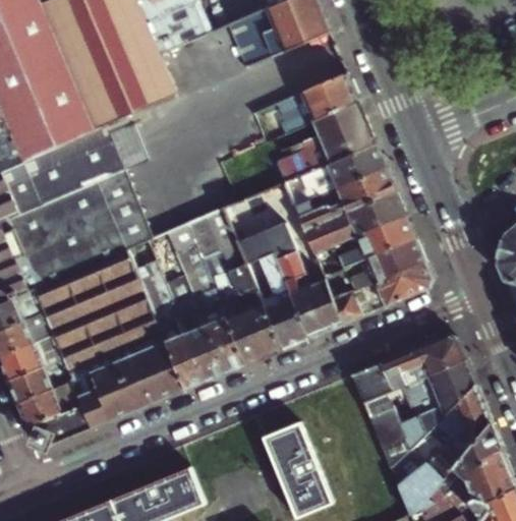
[(106,126),(176,95),(159,53),(206,33),(191,0),(43,0),(36,3),(34,0),(0,0),(0,108),(18,153),(22,161),(106,126)]
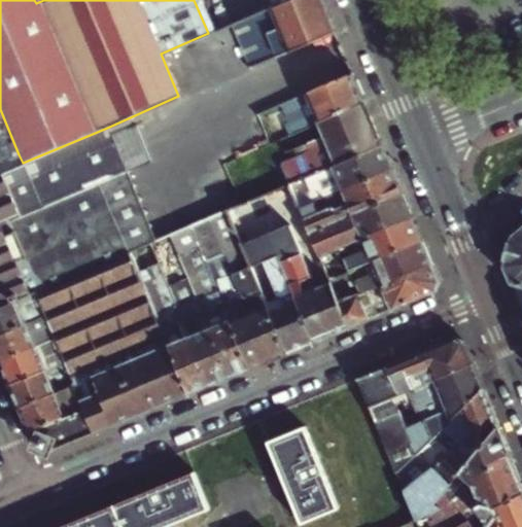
[(286,49),(332,30),(318,0),(285,0),(208,33),(161,54),(178,96),(201,85),(193,65),(267,32),(265,29),(266,26),(265,23),(270,21),(276,36),(280,34),(286,49)]
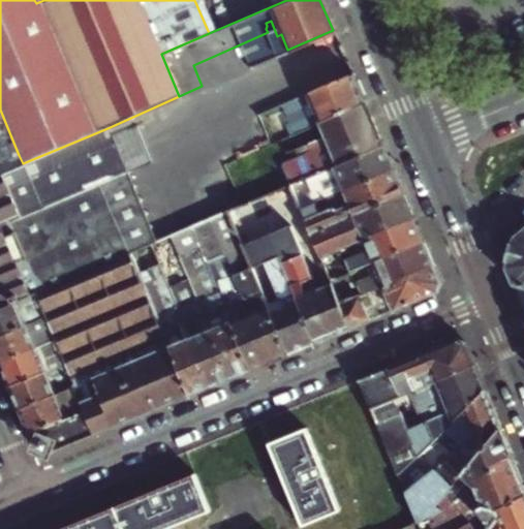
[(239,156),(269,143),(316,122),(362,102),(350,73),(217,131),(225,151),(239,156)]
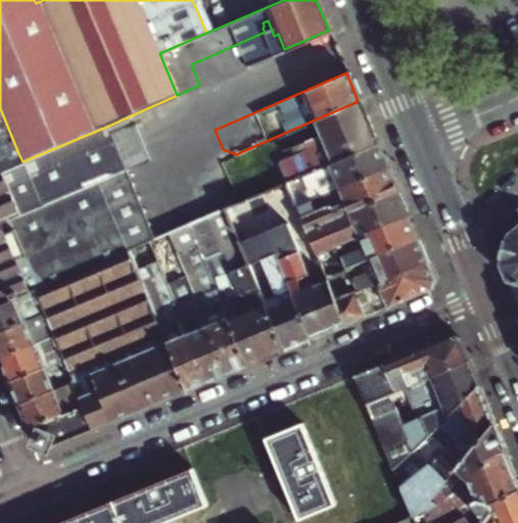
[(313,121),(319,134),(364,114),(358,101),(313,121)]
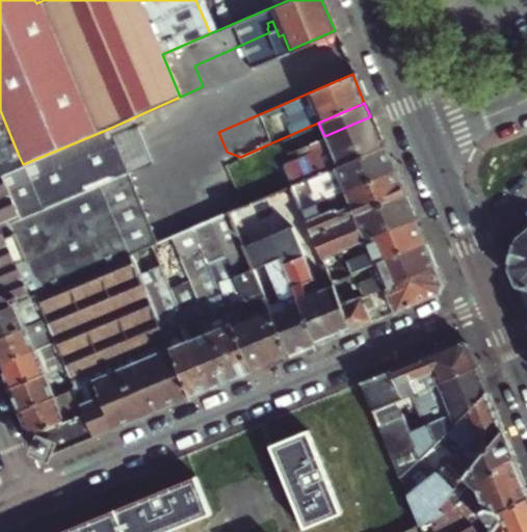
[(19,156),(0,110),(0,174),(23,164),(19,156)]
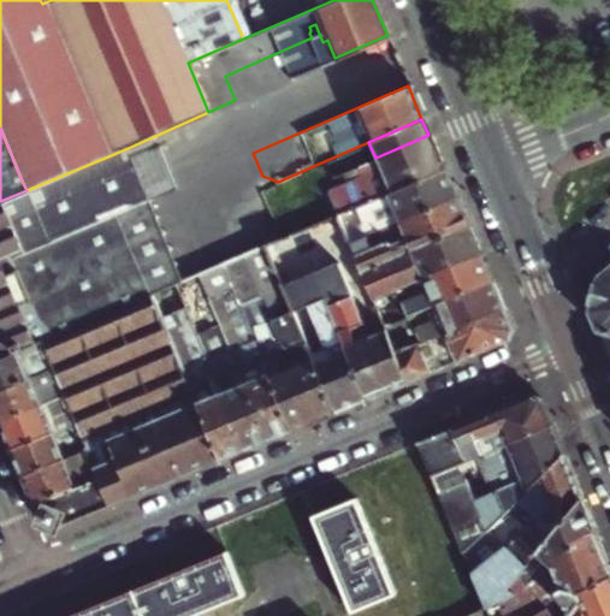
[(329,201),(335,215),(443,169),(428,135),(375,158),(354,167),(362,188),(329,201)]
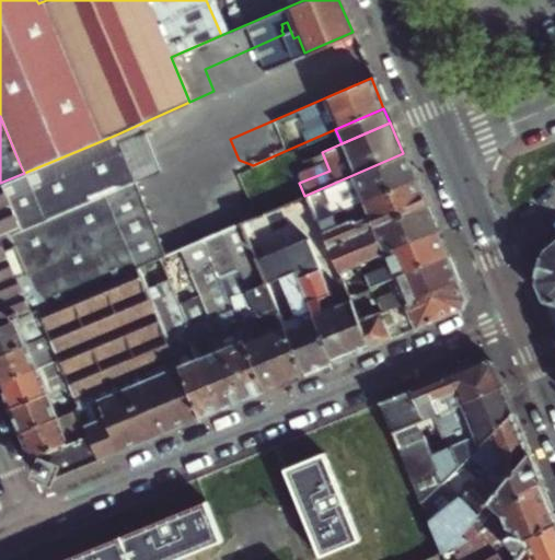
[(105,194),(134,181),(114,136),(24,173),(43,220),(105,194)]
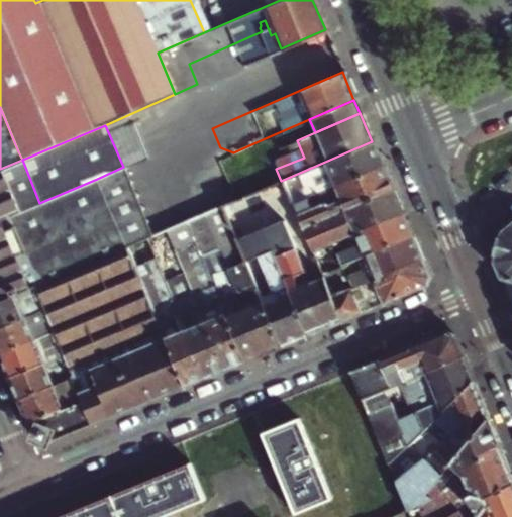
[(332,187),(359,176),(382,166),(372,141),(281,181),(286,195),(328,177),(332,187)]
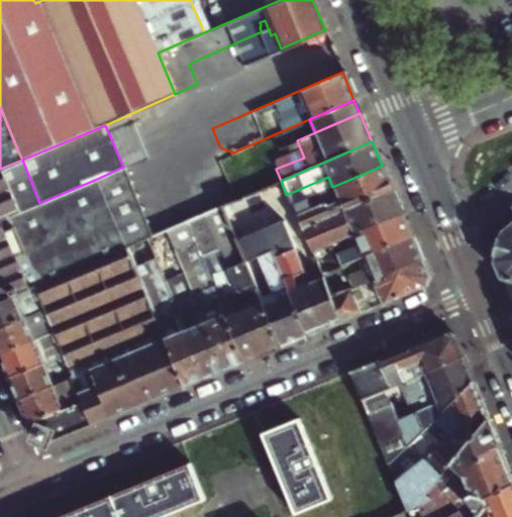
[(42,283),(28,269),(6,217),(39,203),(22,160),(0,169),(0,301),(32,287),(42,283)]
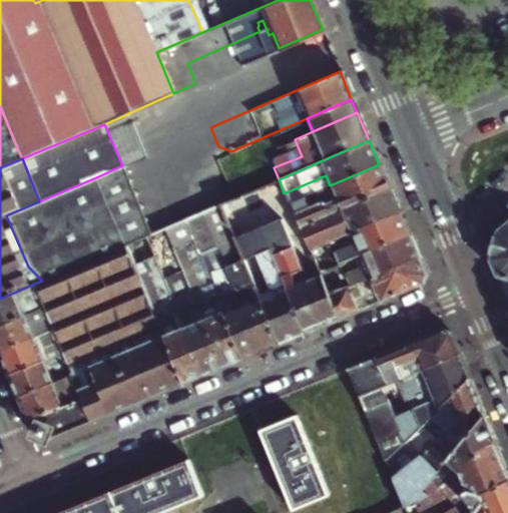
[(323,214),(360,198),(388,187),(379,164),(356,174),(330,185),(336,198),(322,204),(321,201),(301,209),(297,199),(288,202),(298,224),(323,214)]
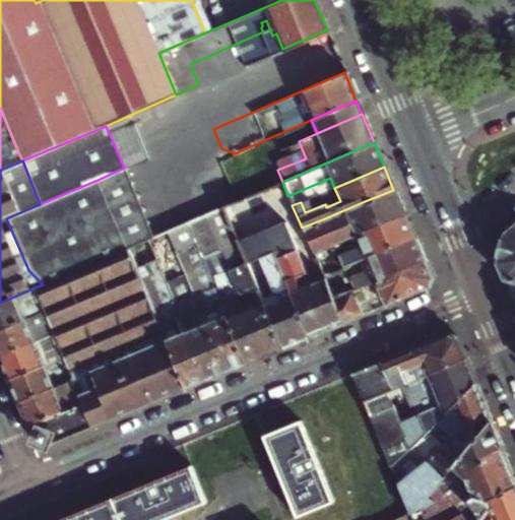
[(124,168),(98,180),(126,249),(146,240),(154,237),(124,168)]
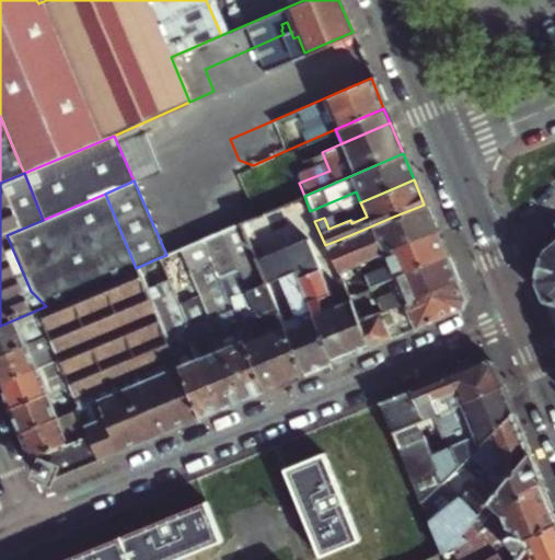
[(43,220),(7,235),(31,291),(46,306),(136,268),(105,194),(43,220)]
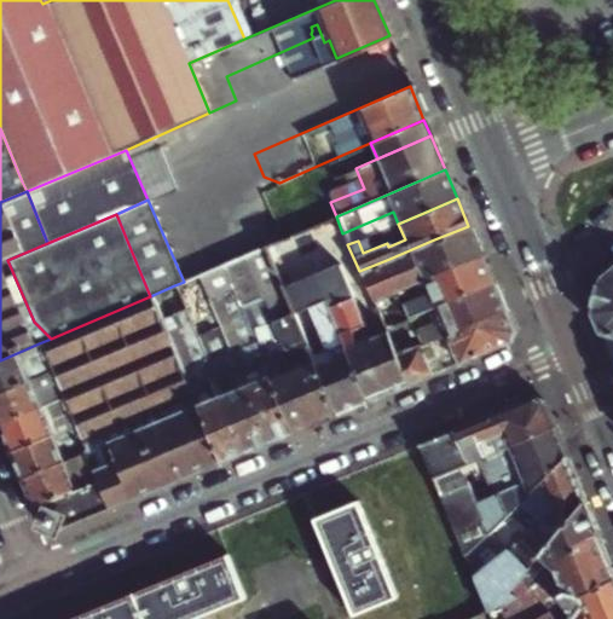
[(363,324),(345,281),(360,275),(359,271),(347,244),(342,233),(336,217),(289,236),(265,247),(276,273),(291,312),(306,306),(322,299),(329,316),(348,362),(364,400),(406,383),(397,363),(394,356),(383,330),(357,341),(352,330),(363,325),(363,324)]
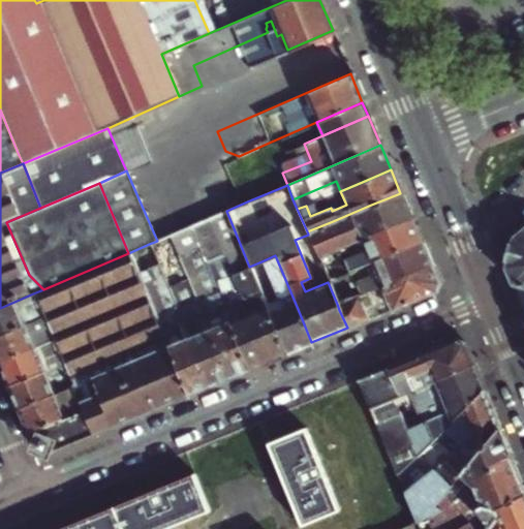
[(332,211),(346,205),(340,191),(326,196),(331,208),(332,211)]
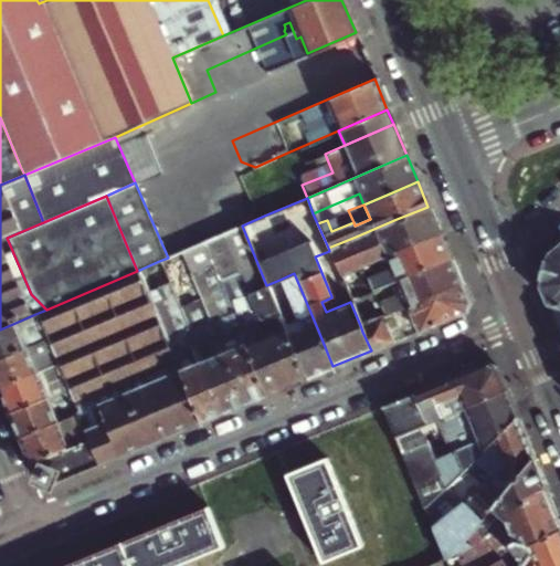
[(340,276),(387,257),(439,234),(428,207),(397,219),(356,237),(328,248),(329,251),(340,276)]
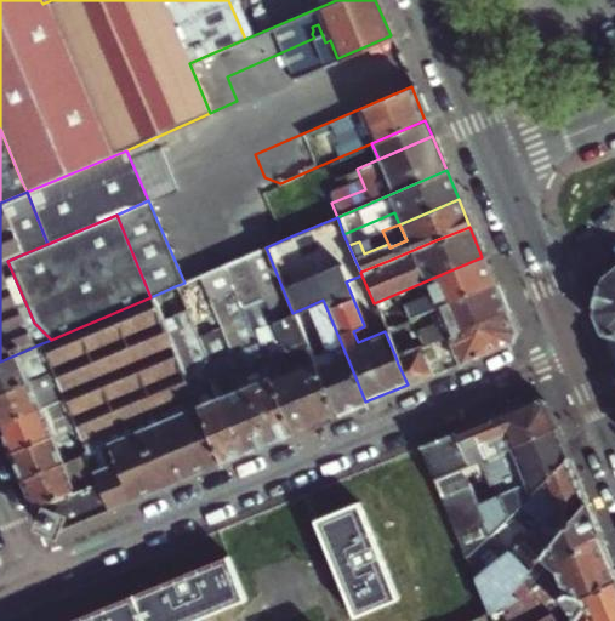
[(290,433),(335,415),(318,375),(311,357),(301,335),(292,313),(277,274),(266,248),(199,277),(204,290),(209,301),(220,296),(231,291),(239,313),(248,332),(271,324),(283,352),(289,348),(295,365),(267,377),(278,403),(290,433)]
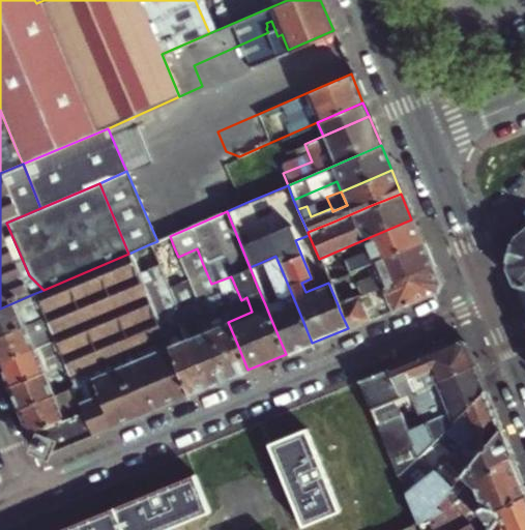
[(362,268),(405,251),(421,243),(411,219),(362,240),(367,253),(357,257),(362,268)]
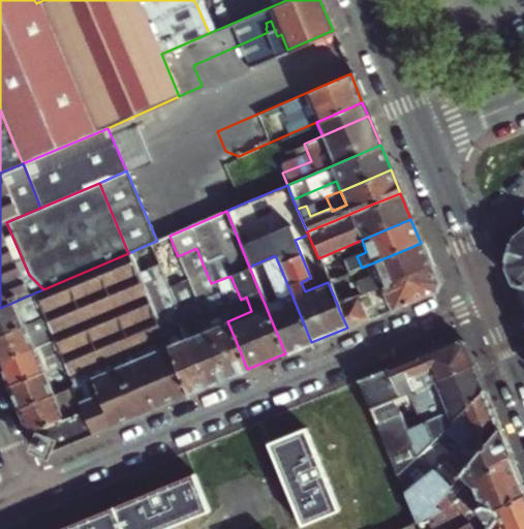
[(523,227),(512,238),(510,244),(507,244),(503,260),(505,260),(504,268),(523,315),(523,227)]
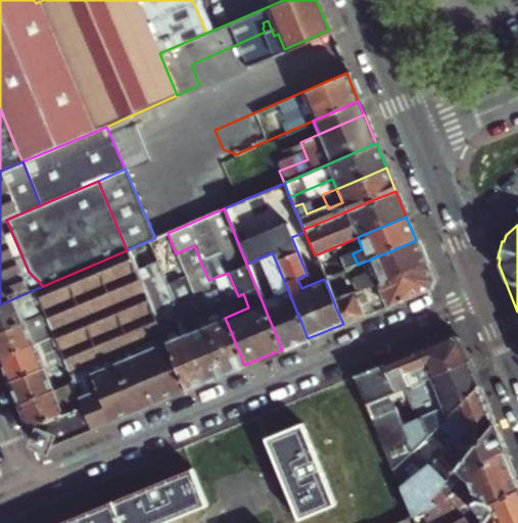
[(151,252),(172,244),(168,233),(155,238),(147,241),(151,252)]
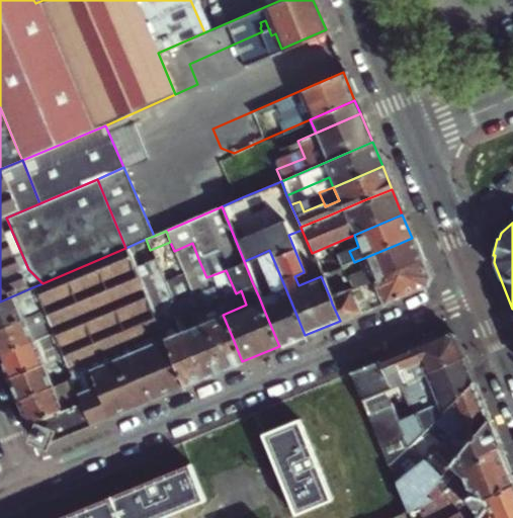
[(349,290),(358,286),(394,271),(421,260),(412,238),(396,245),(354,262),(345,266),(341,268),(335,270),(321,276),(330,297),(349,290)]
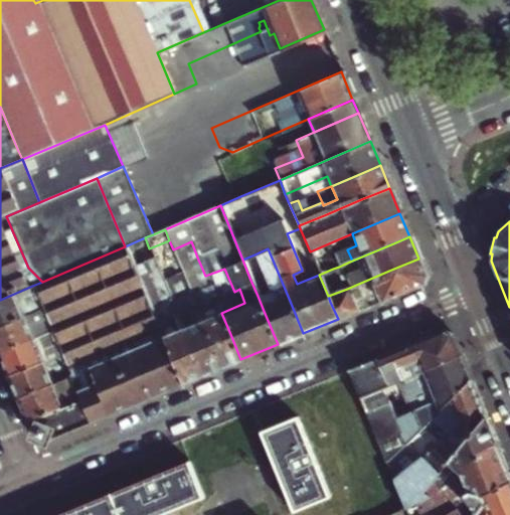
[(222,367),(240,359),(230,334),(221,313),(215,299),(205,276),(198,260),(191,241),(182,245),(191,266),(194,274),(189,276),(195,290),(190,291),(195,303),(207,332),(222,367)]
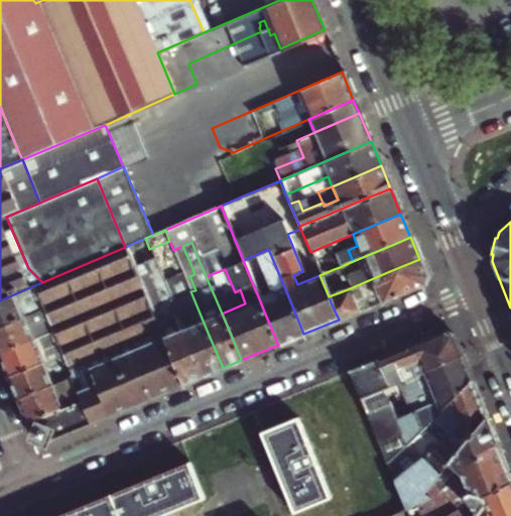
[(89,367),(162,336),(140,282),(125,247),(42,282),(32,286),(41,307),(52,335),(55,343),(60,354),(70,376),(79,400),(98,392),(89,367)]
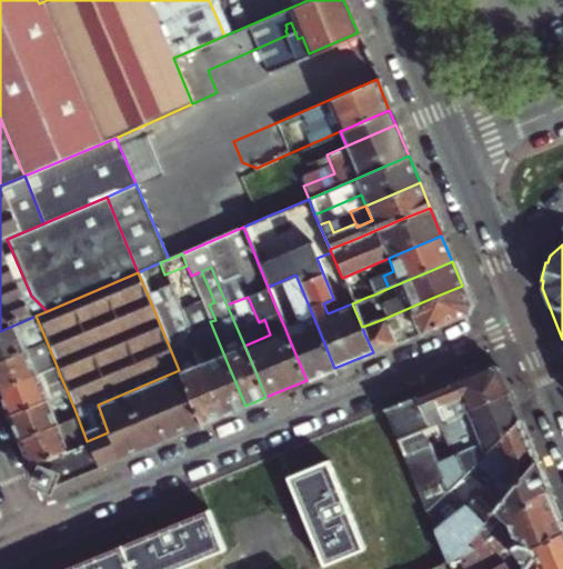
[(307,380),(334,368),(320,332),(302,290),(295,275),(281,281),(297,319),(302,319),(284,327),(291,343),(307,380)]
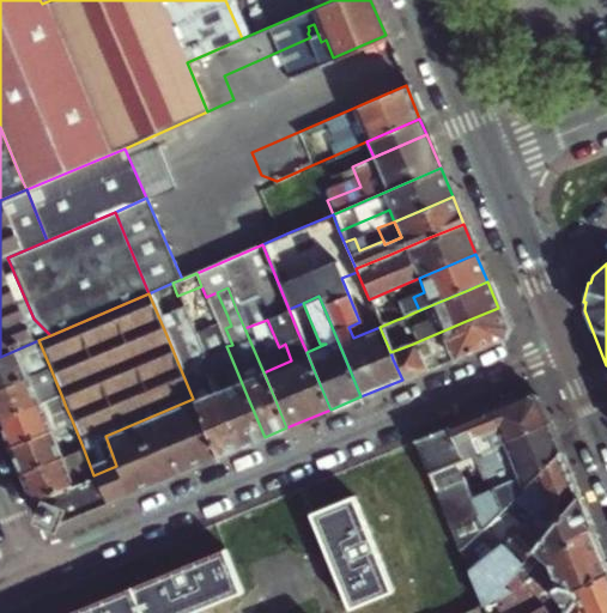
[(241,447),(265,437),(247,395),(232,360),(226,346),(216,321),(207,301),(194,305),(213,352),(202,356),(210,374),(226,416),(241,447)]
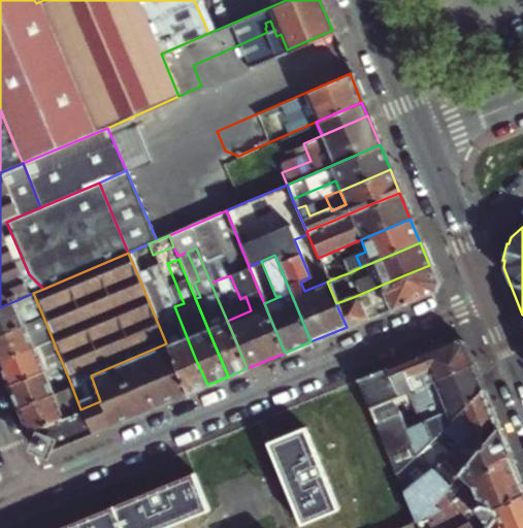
[(187,394),(207,385),(195,358),(181,322),(174,306),(169,294),(156,264),(146,268),(153,285),(143,289),(166,343),(187,394)]
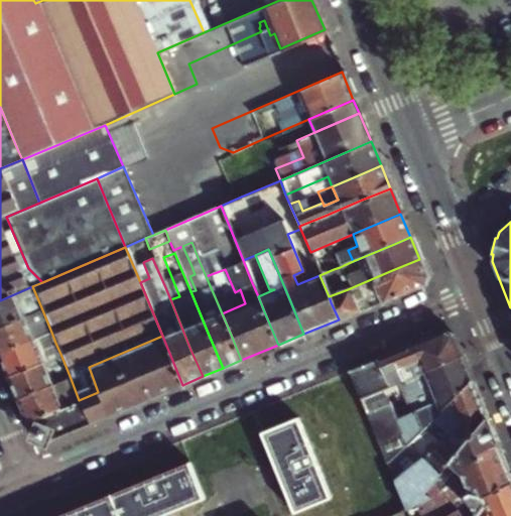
[(380,302),(408,290),(422,284),(426,276),(419,259),(392,270),(357,285),(362,296),(376,290),(380,302)]
